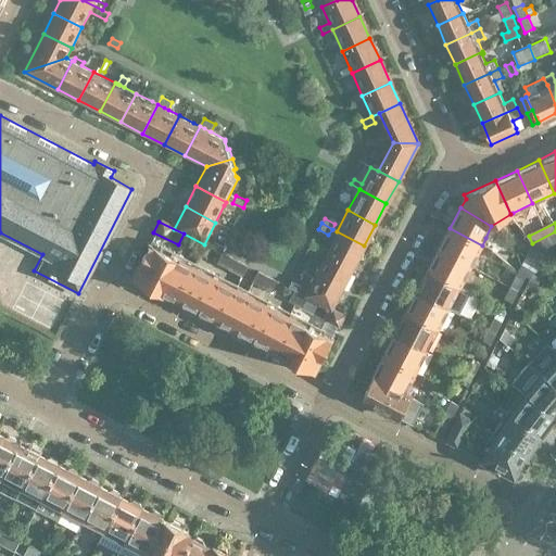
[(450,228),(439,250),(471,267),(482,245),(450,228)]
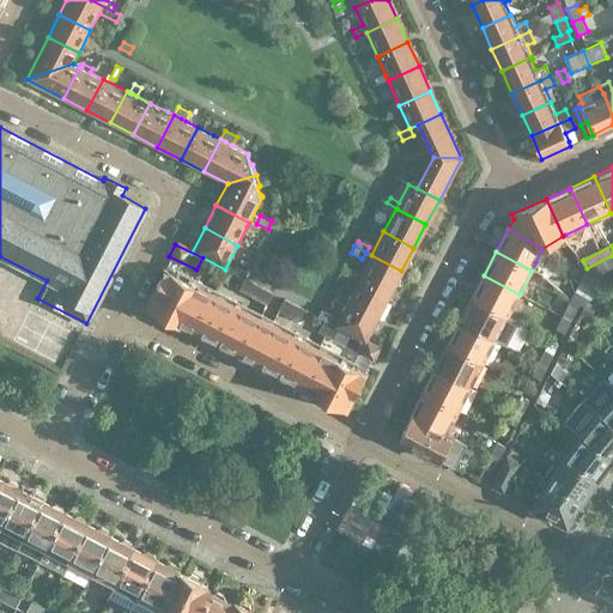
[(401,271),(371,255),(359,279),(389,295),(401,271)]
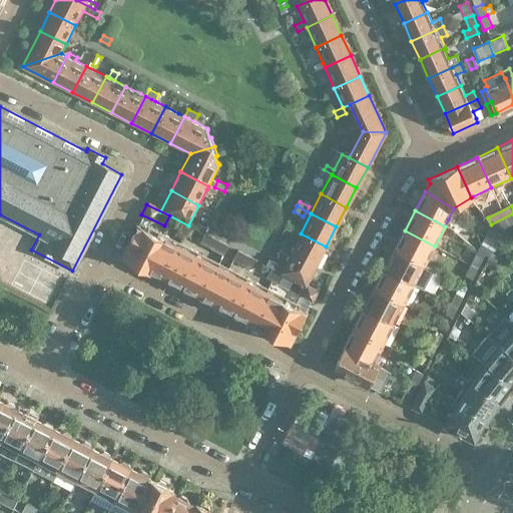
[(512,213),(491,224),(497,230),(512,222),(512,213)]
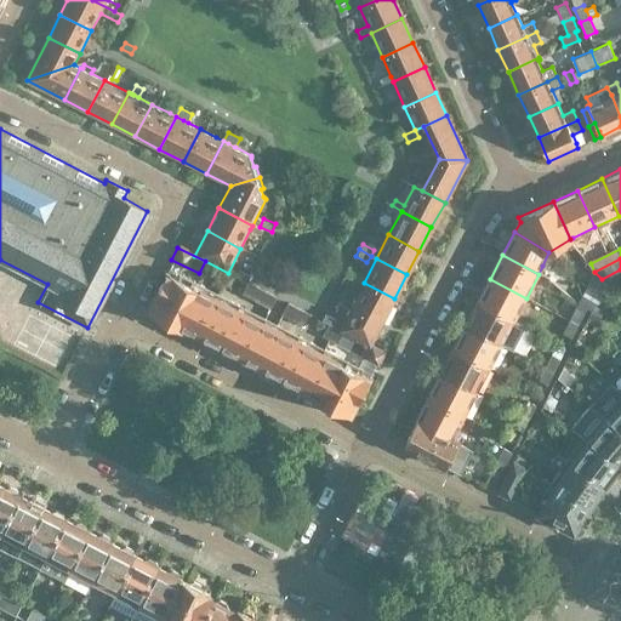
[(239,271),(235,277),(245,281),(248,275),(239,271)]
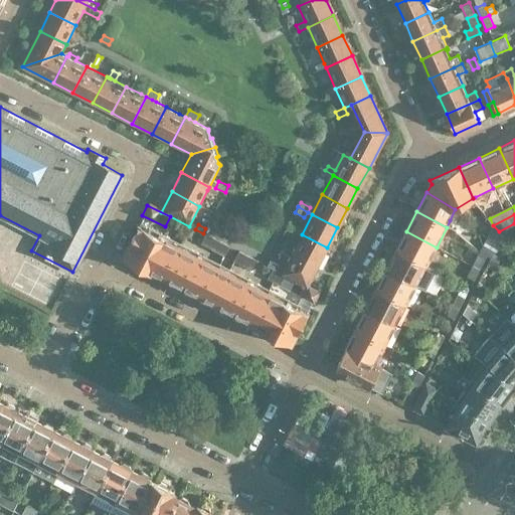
[(137,225),(121,256),(149,272),(150,269),(171,280),(186,250),(142,227),(140,226),(137,225)]
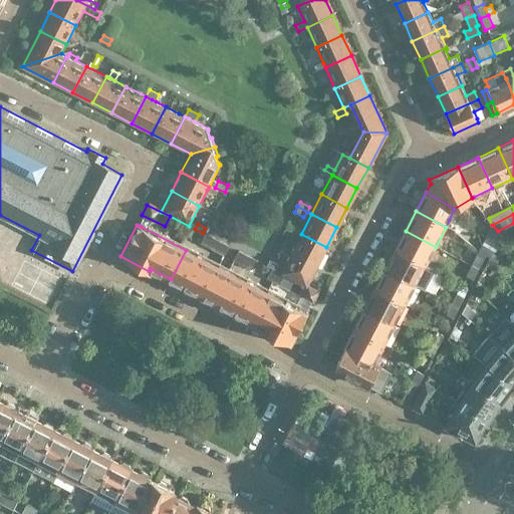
[(495,242),(501,236),(498,231),(492,225),(486,237),(495,242)]
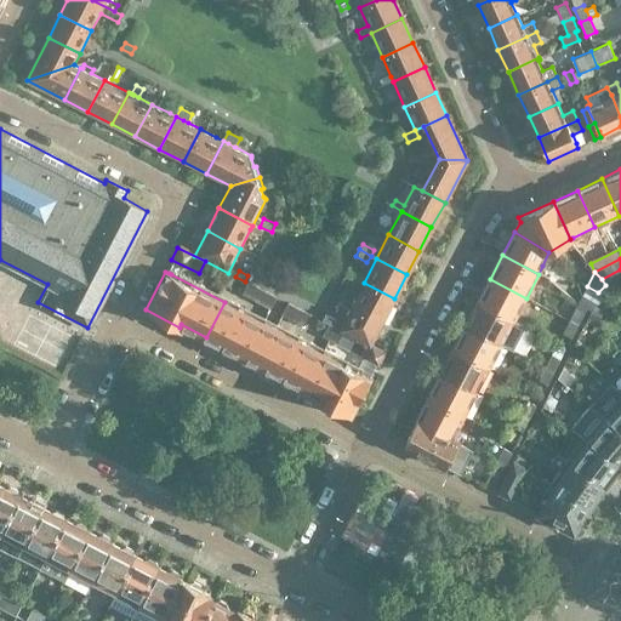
[(235,277),(228,273),(221,285),(229,289),(235,277)]
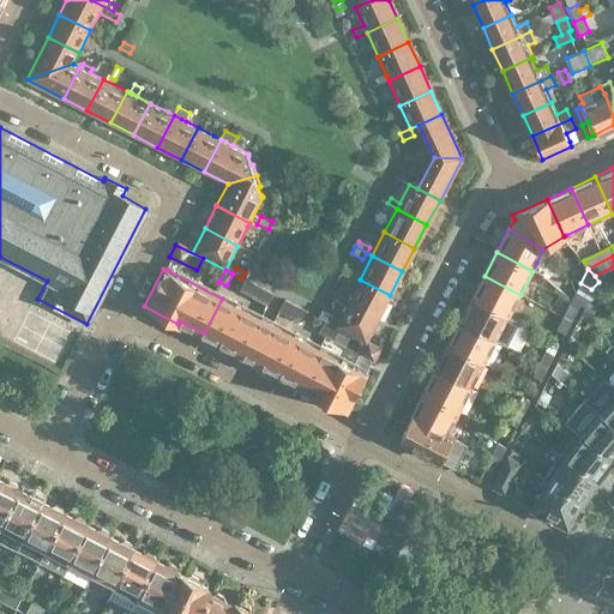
[(356,286),(360,280),(353,275),(349,282),(356,286)]
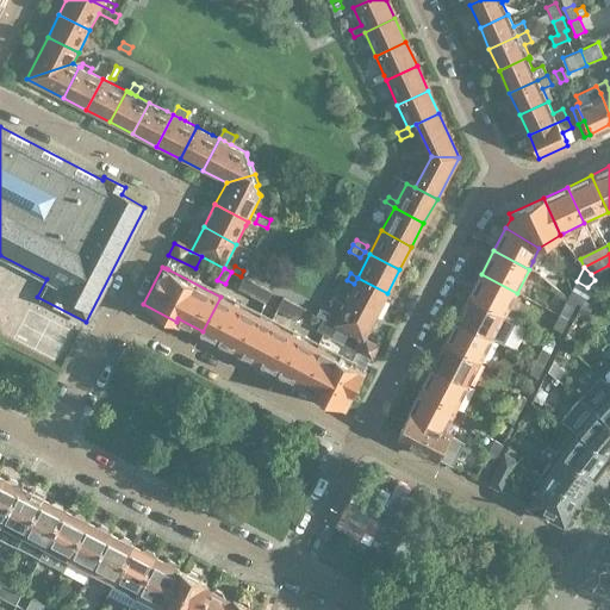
[(481,274),(468,297),(504,316),(517,293),(481,274)]
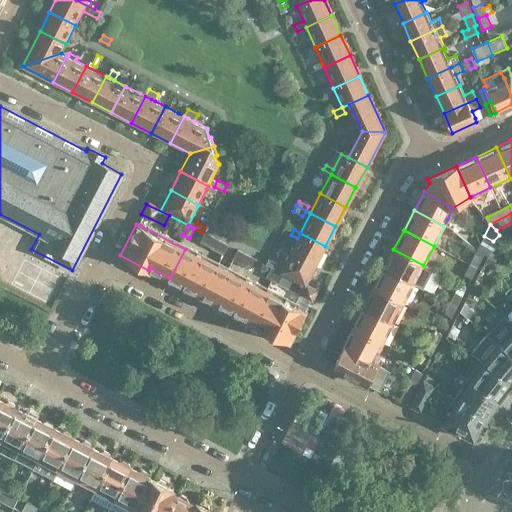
[(207,246),(212,236),(205,232),(199,242),(207,246)]
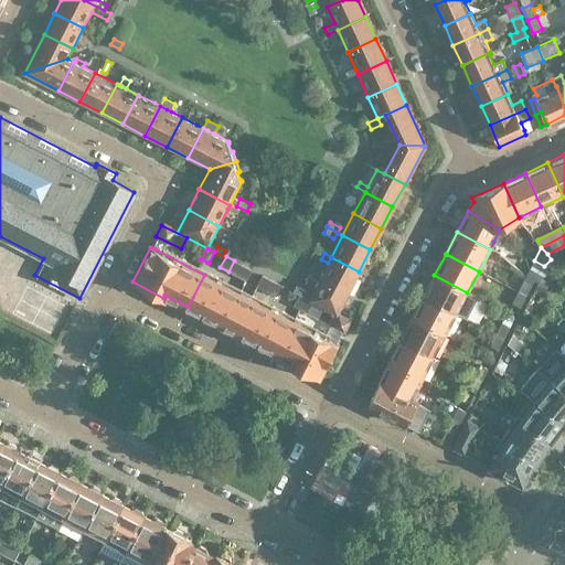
[(359,272),(331,257),(320,278),(347,292),(359,272)]
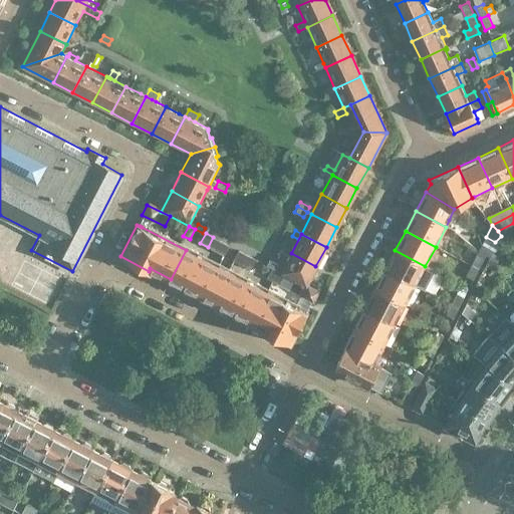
[(222,242),(213,237),(208,247),(216,252),(222,242)]
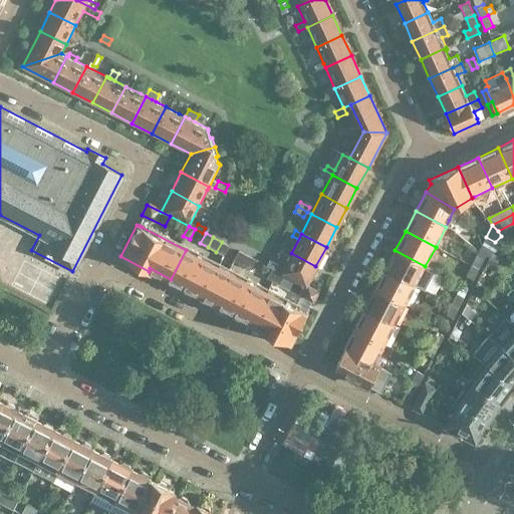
[(499,246),(495,242),(486,237),(478,251),(485,255),(490,257),(491,254),(499,246)]
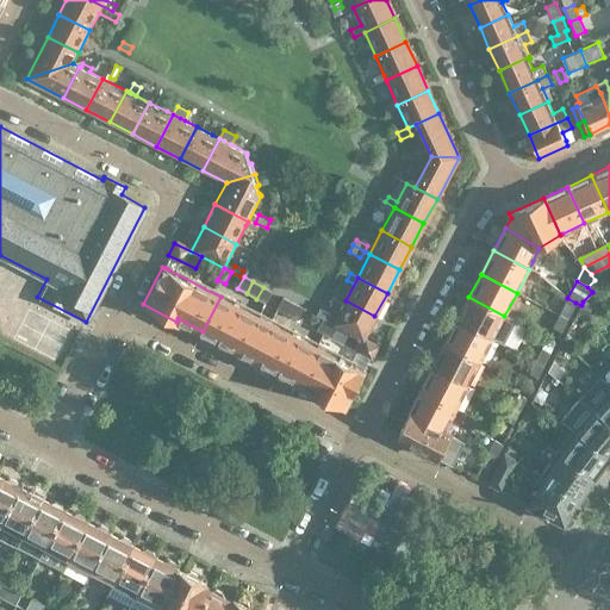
[(272,292),(263,287),(256,299),(266,304),(272,292)]
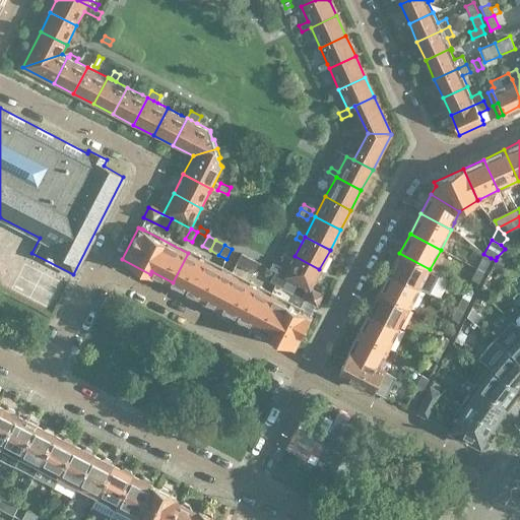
[(220,270),(188,253),(173,282),(214,304),(222,289),(213,284),(220,270)]
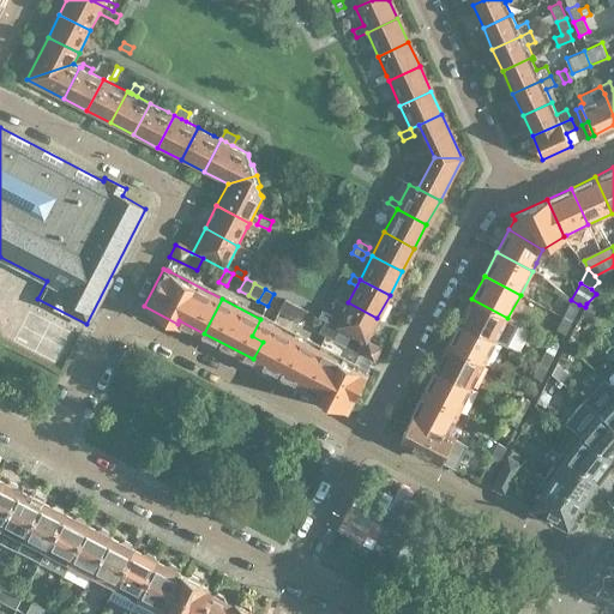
[(292,302),(284,299),(278,311),(284,314),(292,302)]
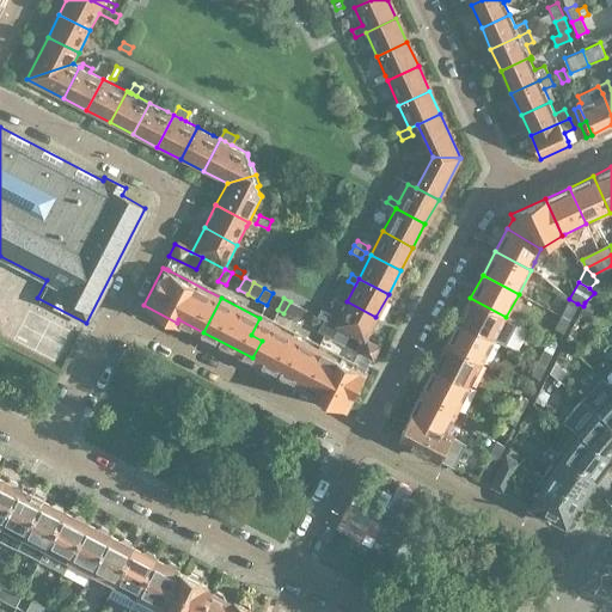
[(516,323),(506,317),(470,298),(458,322),(494,341),(501,343),(505,346),(516,323)]
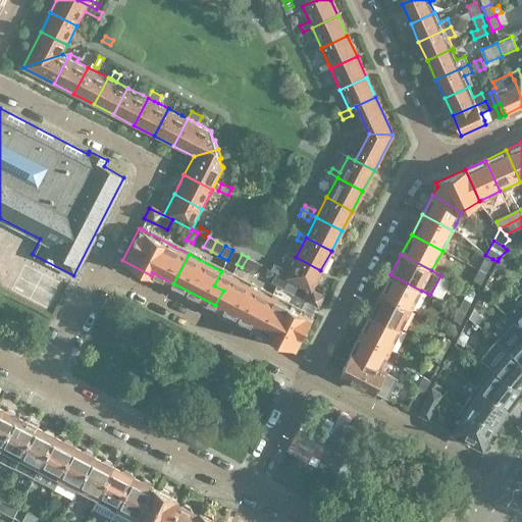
[(492,259),(485,255),(478,269),(485,273),(492,259)]
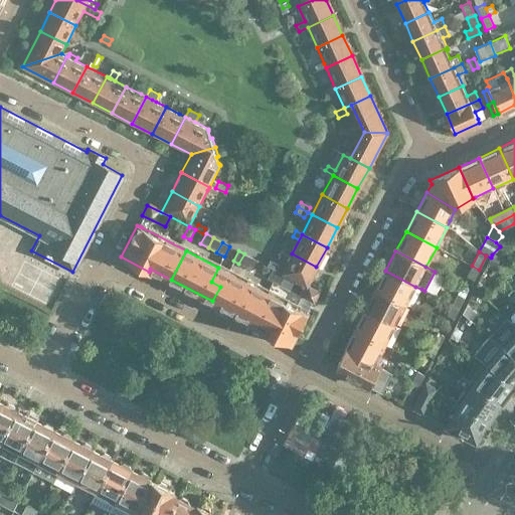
[(250,258),(244,253),(238,264),(245,267),(250,258)]
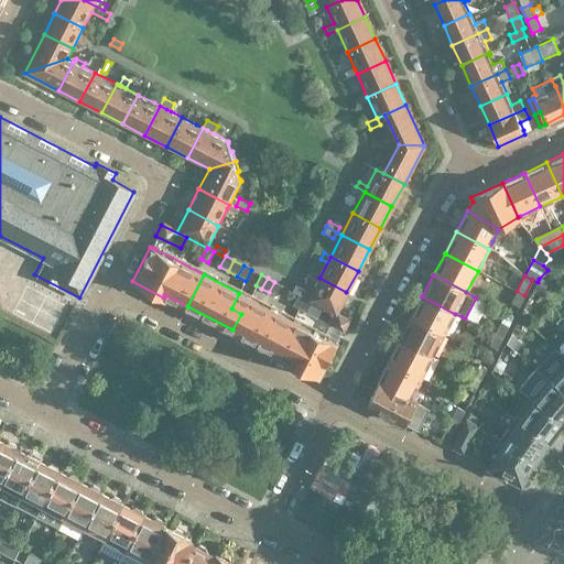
[(311,294),(307,299),(311,302),(321,306),(335,314),(346,292),(320,278),(311,294)]
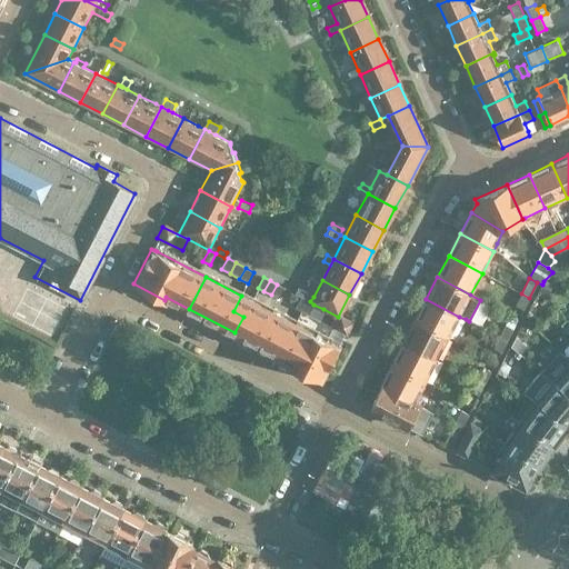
[(552,287),(545,282),(540,290),(548,295),(552,287)]
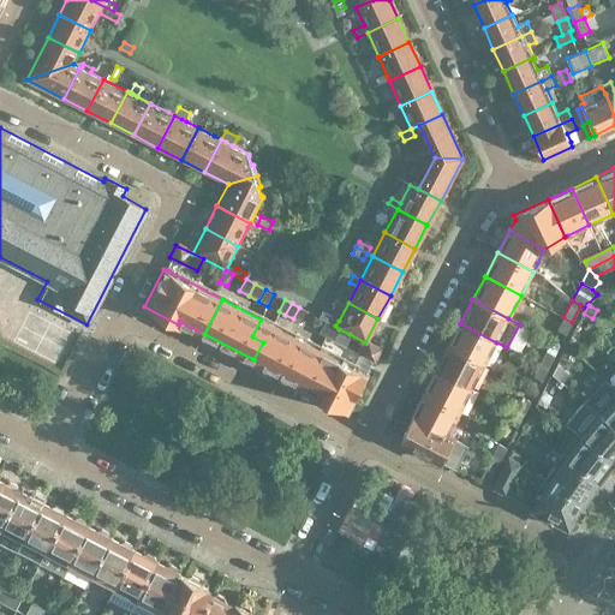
[(306,311),(299,308),(293,318),(300,322),(306,311)]
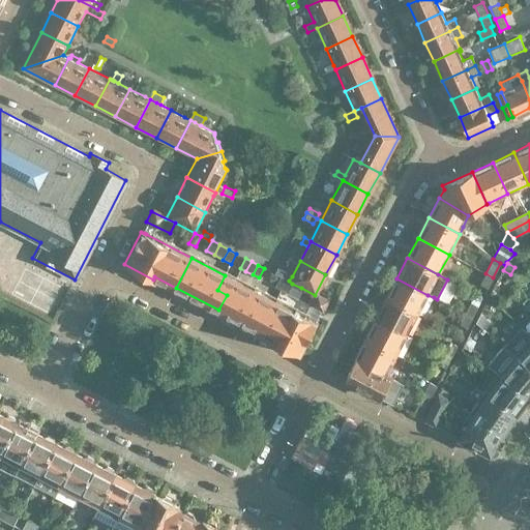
[(277,267),(274,274),(284,278),(287,272),(277,267)]
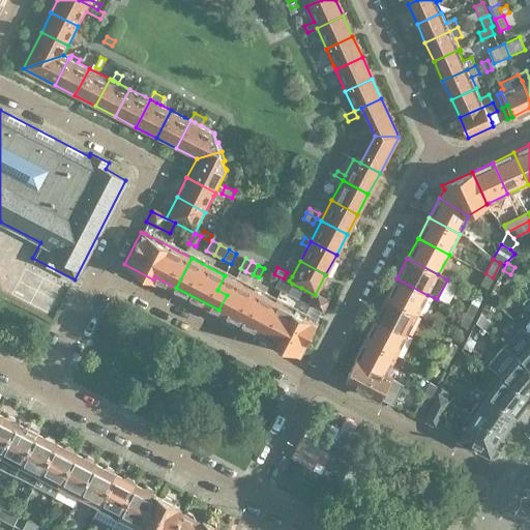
[(493,277),(486,273),(479,285),(487,289),(493,277)]
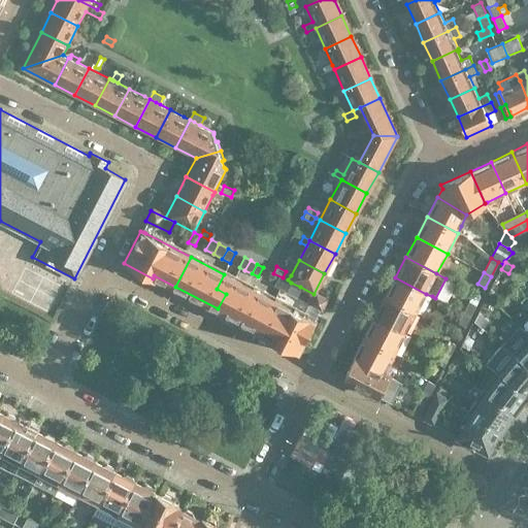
[(265,296),(224,274),(217,289),(226,294),(218,308),(250,325),(265,296)]
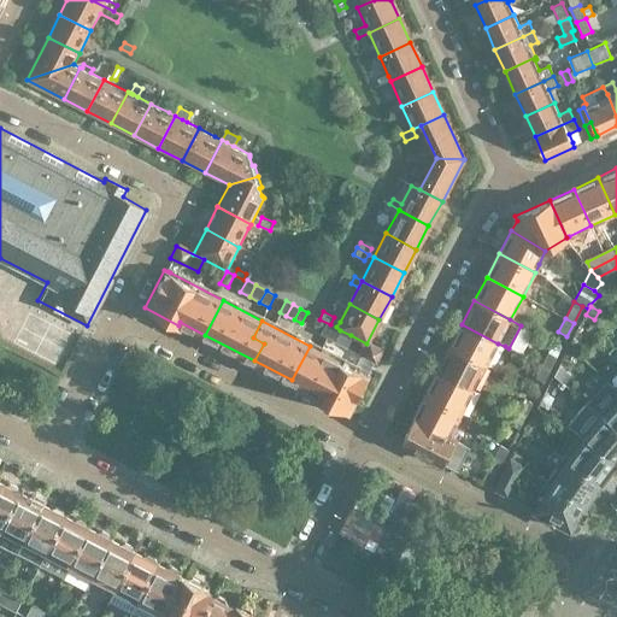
[(331,327),(324,323),(318,333),(327,338),(331,327)]
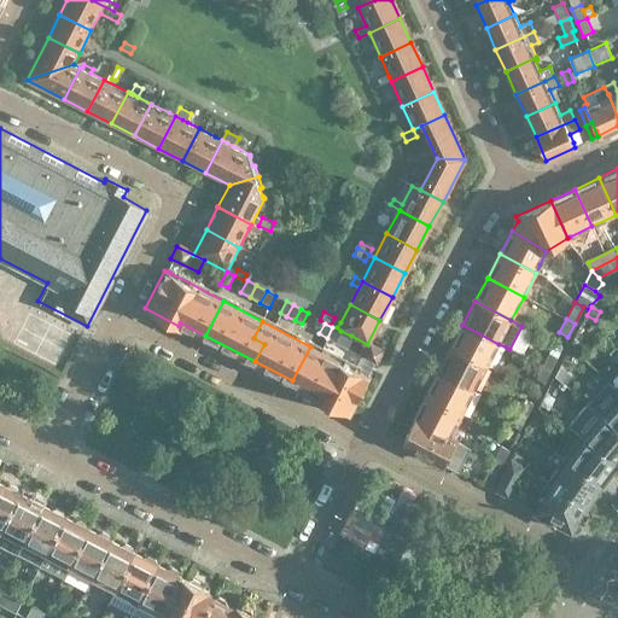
[(462,325),(450,348),(494,371),(506,347),(499,344),(462,325)]
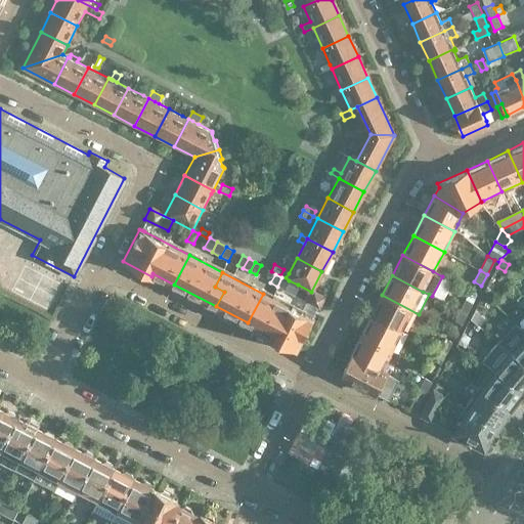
[(289,281),(281,277),(277,287),(285,290),(289,281)]
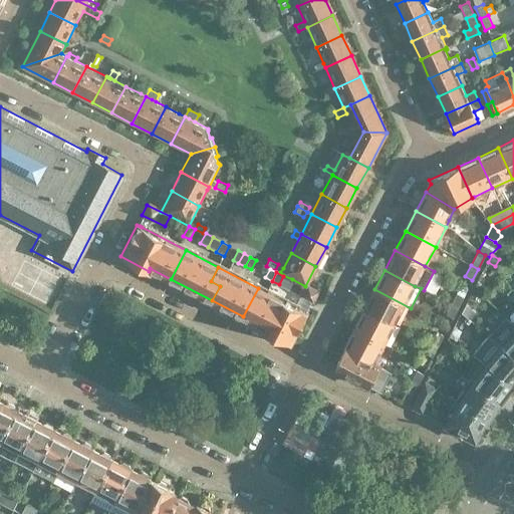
[(316,292),(305,286),(298,298),(310,304),(316,292)]
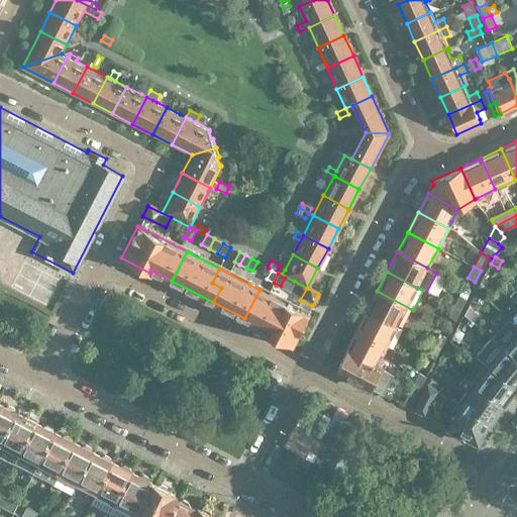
[(303,312),(260,290),(244,318),(267,329),(265,333),(271,336),(291,346),(307,314),(303,312)]
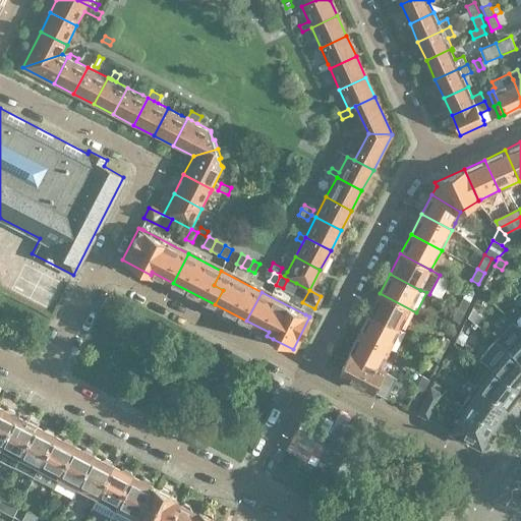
[(380,293),(369,312),(400,329),(401,328),(407,330),(416,312),(380,293)]
